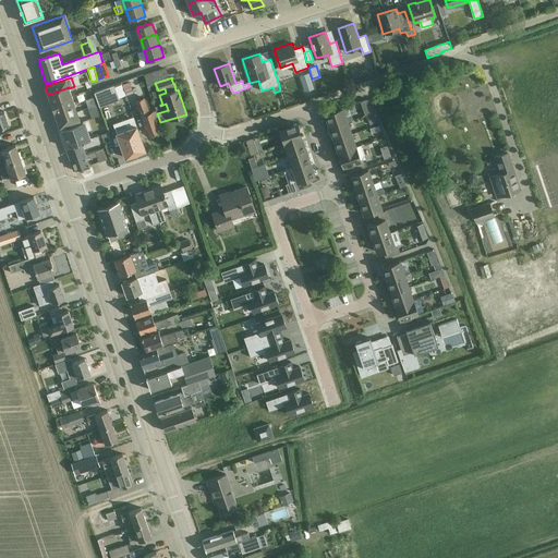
[(300,83),(303,98),(312,96),(310,81),(300,83)]
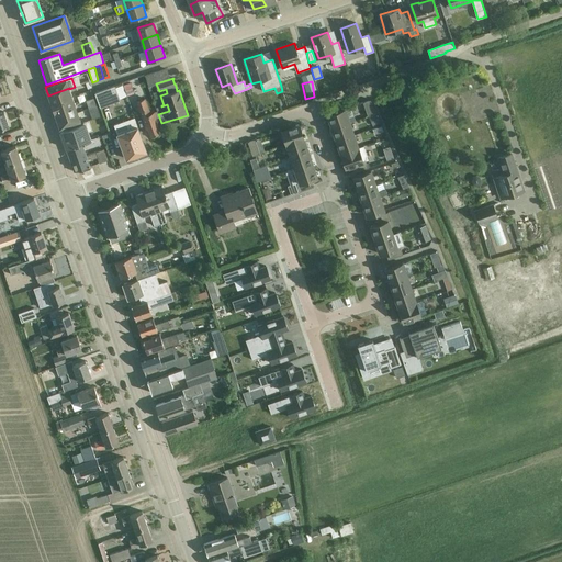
[(101,108),(121,100),(116,86),(96,92),(101,108)]
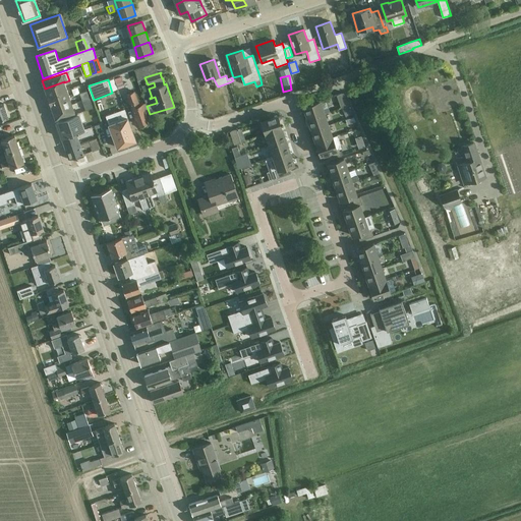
[(66,90),(64,82),(64,81),(45,89),(48,96),(66,90)]
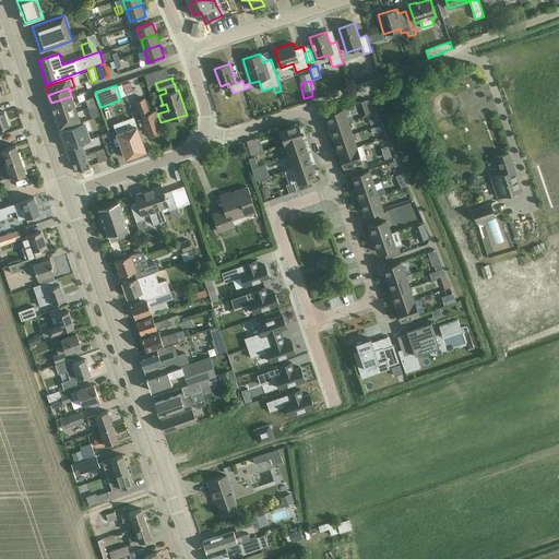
[(126,102),(132,99),(129,91),(122,93),(126,102)]
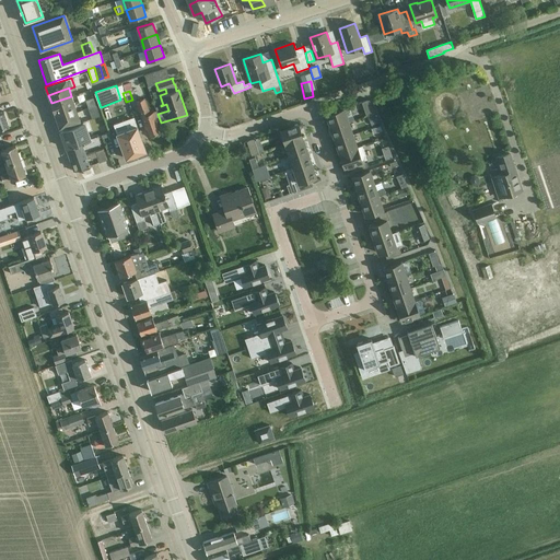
[(74,104),(71,96),(51,103),(54,112),(74,104)]
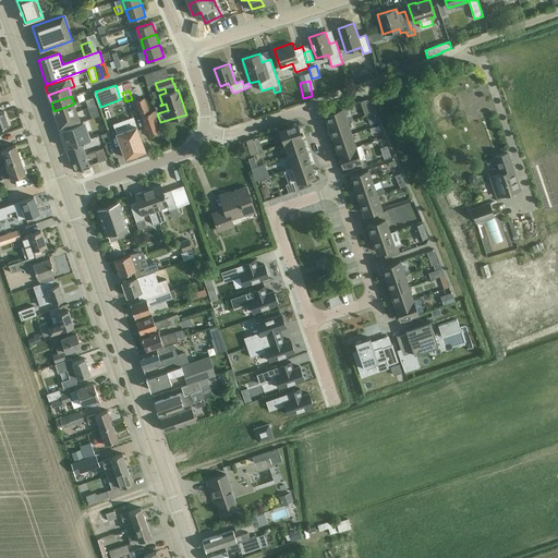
[(158,124),(157,121),(154,112),(149,113),(144,99),(136,101),(145,129),(147,128),(150,134),(159,132),(157,124),(158,124)]
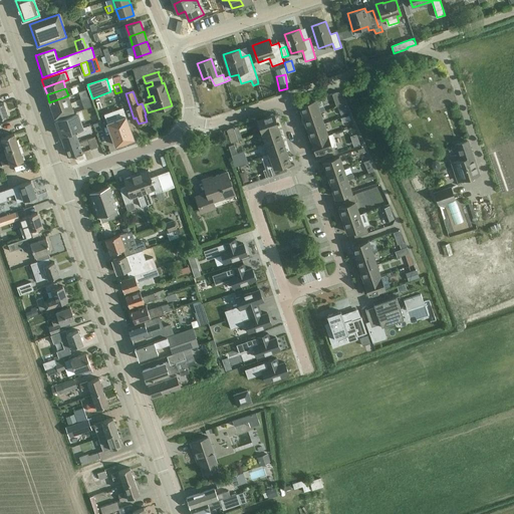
[(338,91),(332,93),(336,106),(344,103),(338,91)]
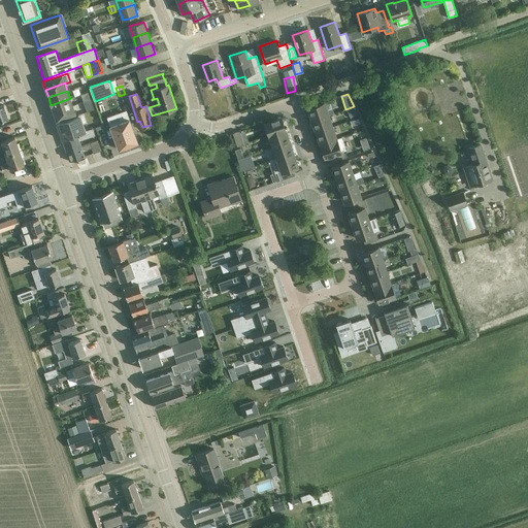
[(73,106),(70,98),(51,105),(54,112),(73,106)]
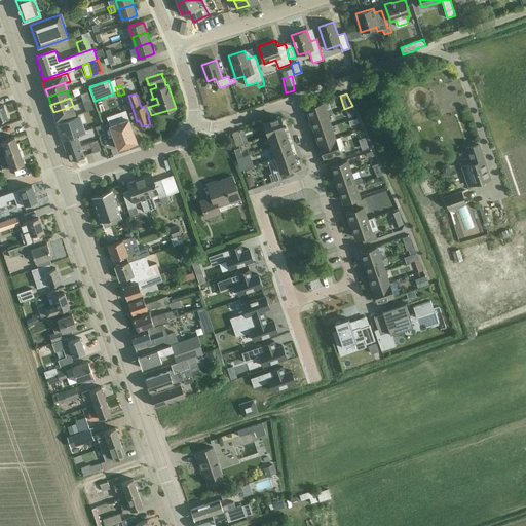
[(306,107),(311,119),(327,114),(323,102),(306,107)]
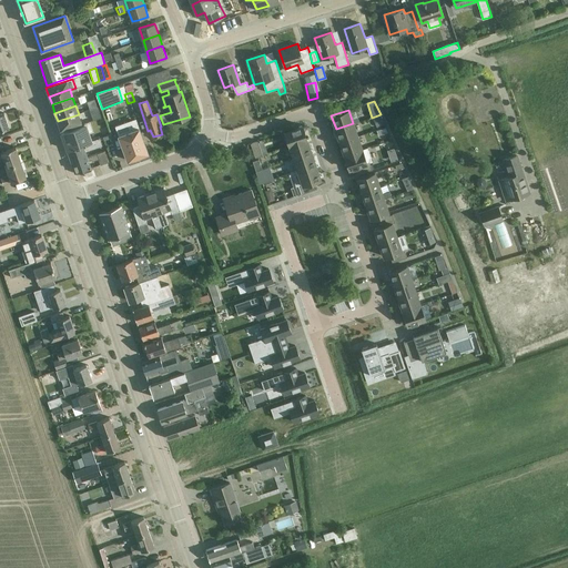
[(0,131),(9,128),(3,113),(0,113),(0,131)]
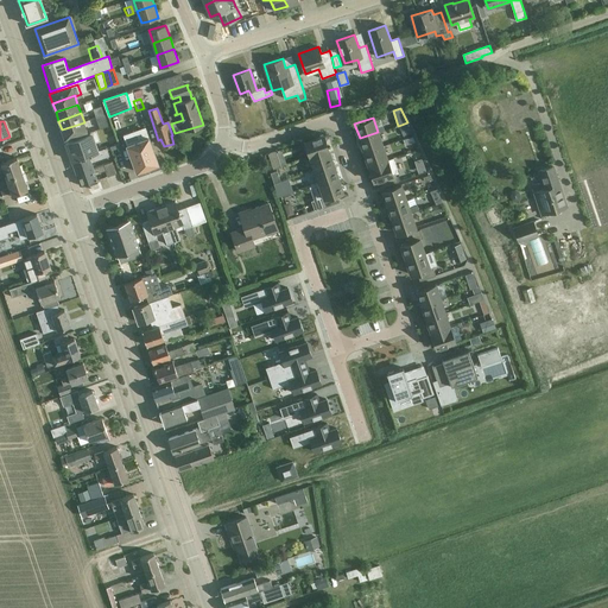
[(87,131),(84,122),(62,130),(64,139),(87,131)]
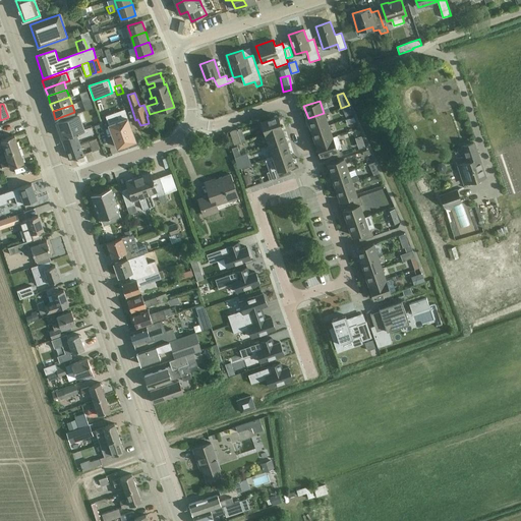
[(349,106),(343,109),(347,116),(353,114),(349,106)]
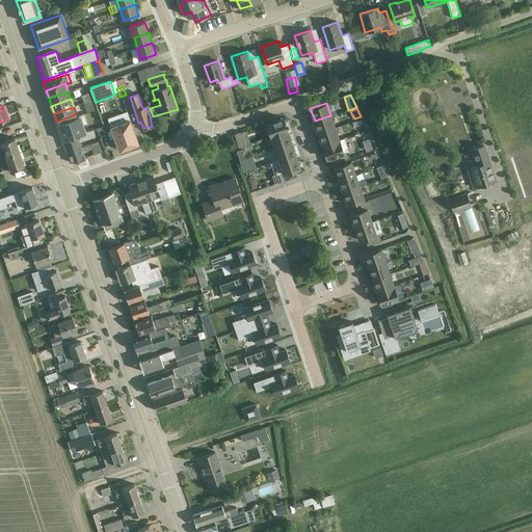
[(118,114),(108,118),(111,127),(120,151),(138,143),(130,121),(128,115),(121,118),(118,114)]
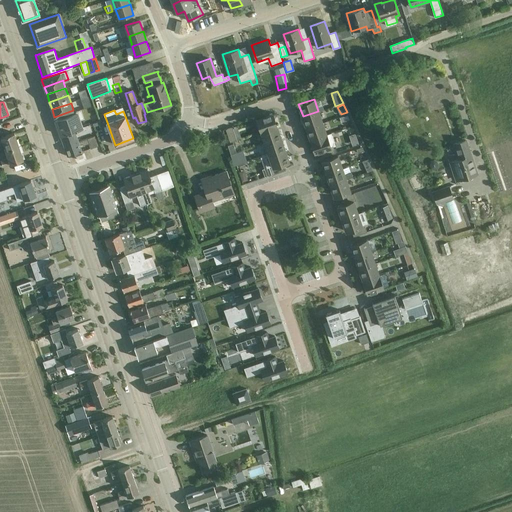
[(303,116),(307,128),(322,123),(318,111),(303,116)]
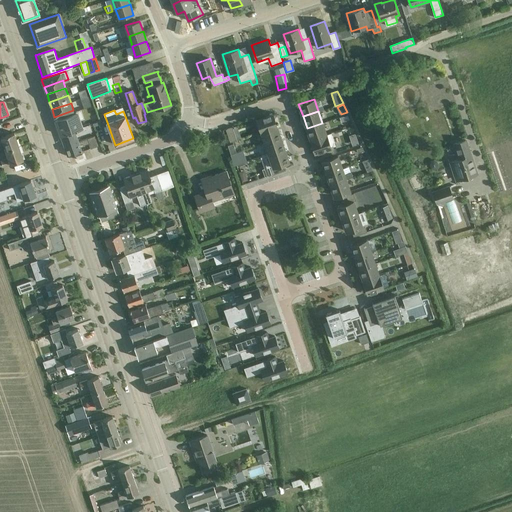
[(60,135),(83,127),(79,112),(69,116),(55,121),(60,135)]
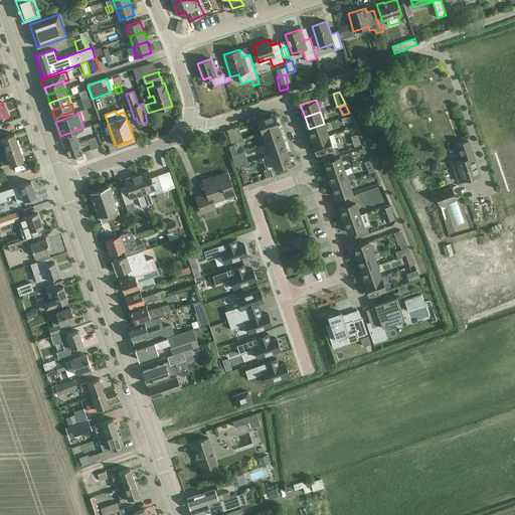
[(259,120),(263,131),(278,126),(274,114),(259,120)]
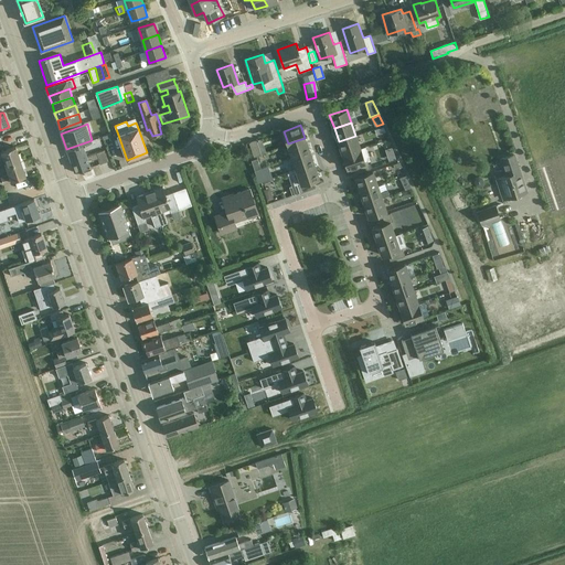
[(339,141),(343,155),(361,149),(355,136),(339,141)]
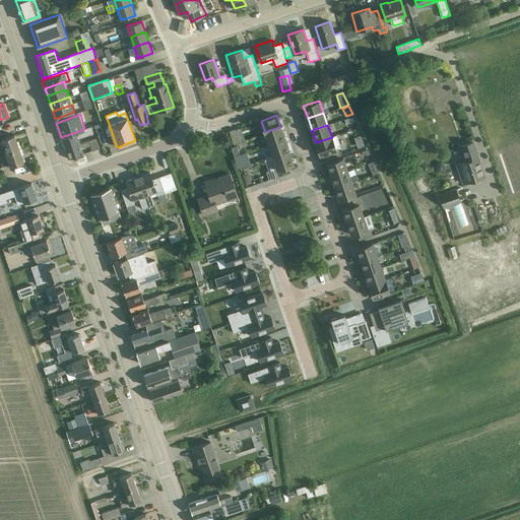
[(78,139),(87,136),(93,134),(91,127),(84,129),(61,137),(65,149),(79,144),(78,139)]
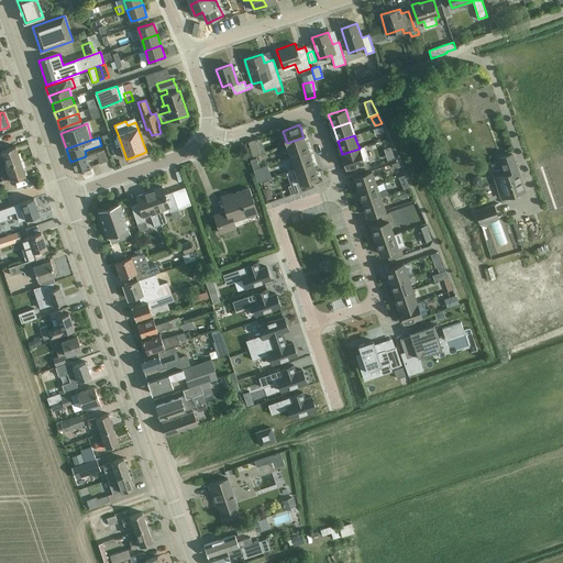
[(287,143),(291,156),(308,151),(304,138),(287,143)]
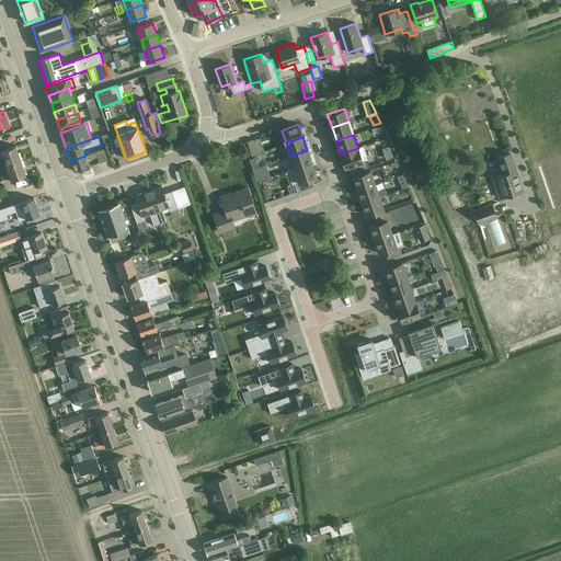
[(259,152),(254,140),(248,142),(253,155),(259,152)]
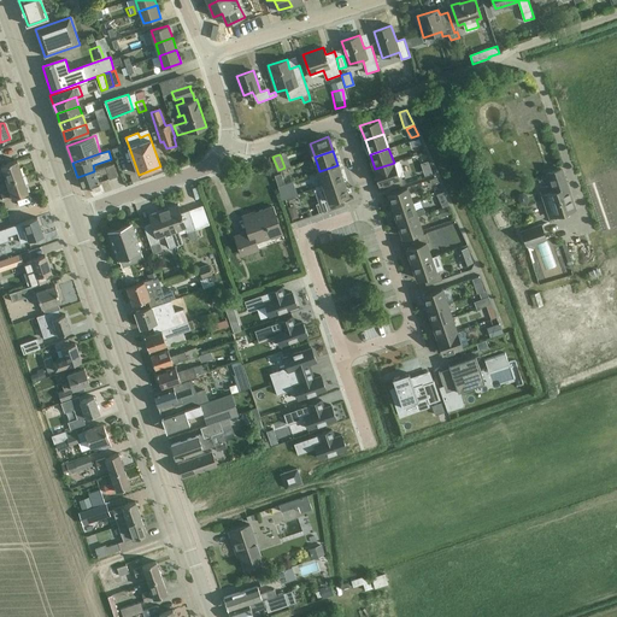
[(0,174),(4,172),(6,181),(22,176),(17,159),(0,165),(0,174)]
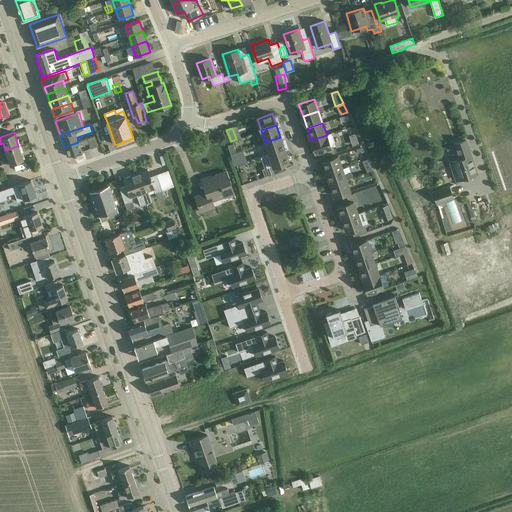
[(355,134),(349,136),(353,145),(359,143),(355,134)]
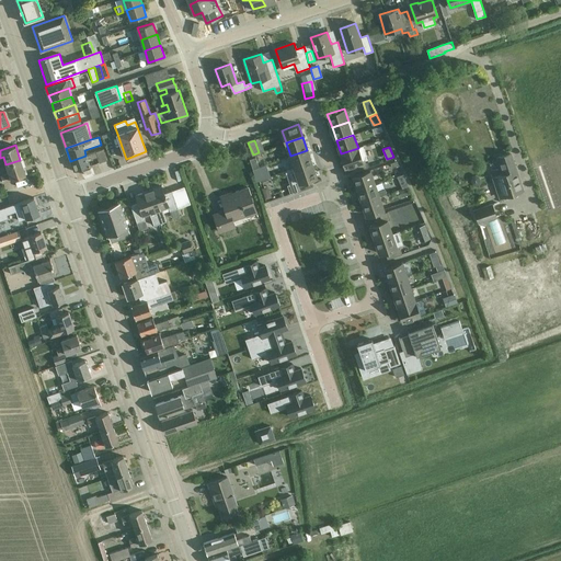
[(358,148),(341,153),(345,167),(351,165),(353,172),(368,168),(365,160),(363,161),(358,148)]
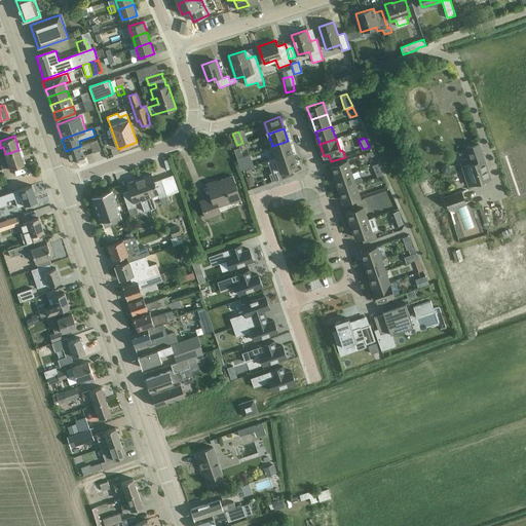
[(89,143),(80,146),(66,151),(70,161),(84,156),(81,149),(84,148),(85,150),(91,148),(92,152),(101,150),(98,140),(89,143)]
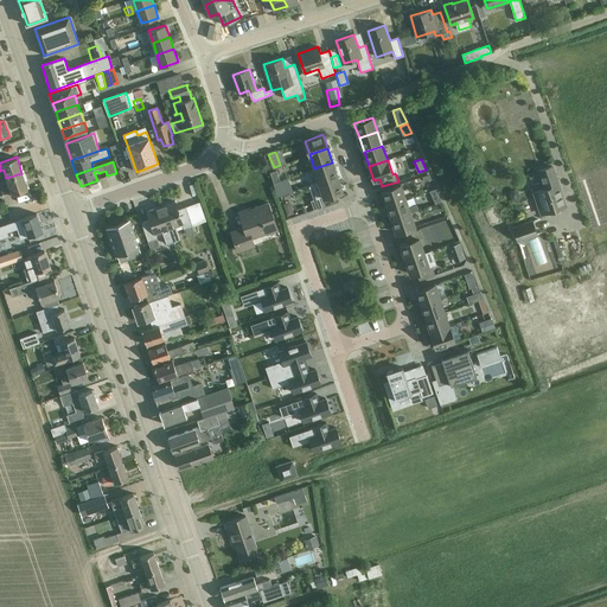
[(314,168),(319,183),(337,177),(332,163),(314,168)]
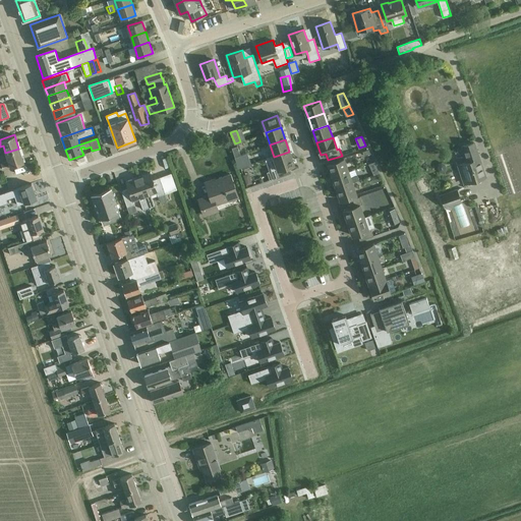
[(485,176),(477,153),(473,142),(463,147),(468,162),(458,165),(465,183),(485,176)]
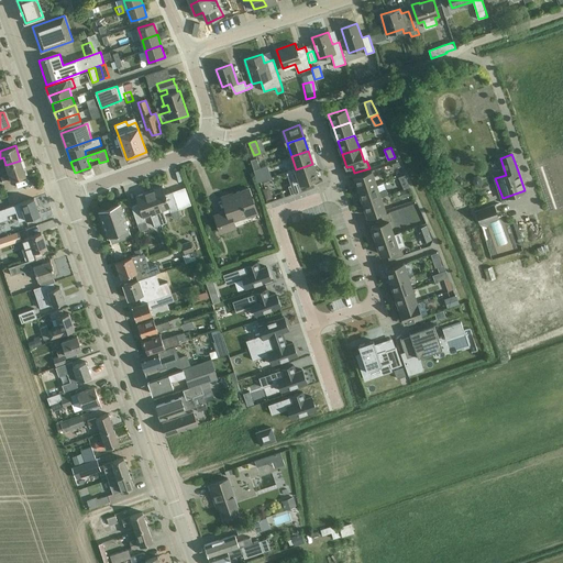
[(3,183),(15,179),(25,175),(20,161),(6,165),(9,173),(0,176),(3,183)]
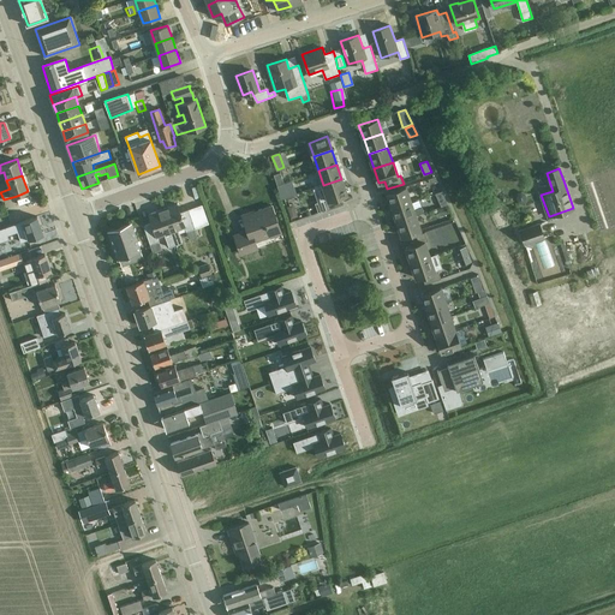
[(341,179),(323,185),(328,199),(324,201),(328,209),(344,204),(341,196),(347,193),(341,179)]
